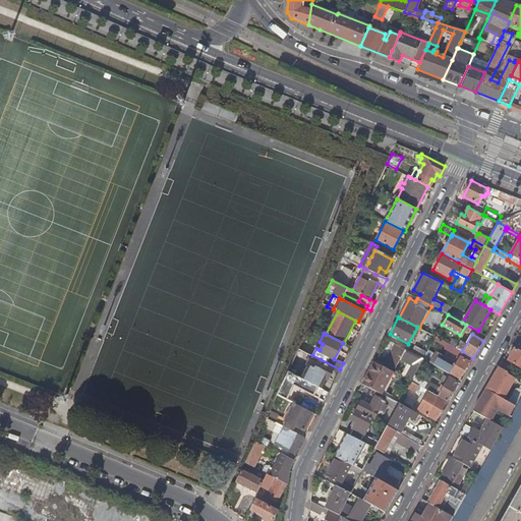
[(411,382),(423,358),(411,352),(396,345),(385,365),(395,370),(403,356),(412,361),(403,378),(411,382)]
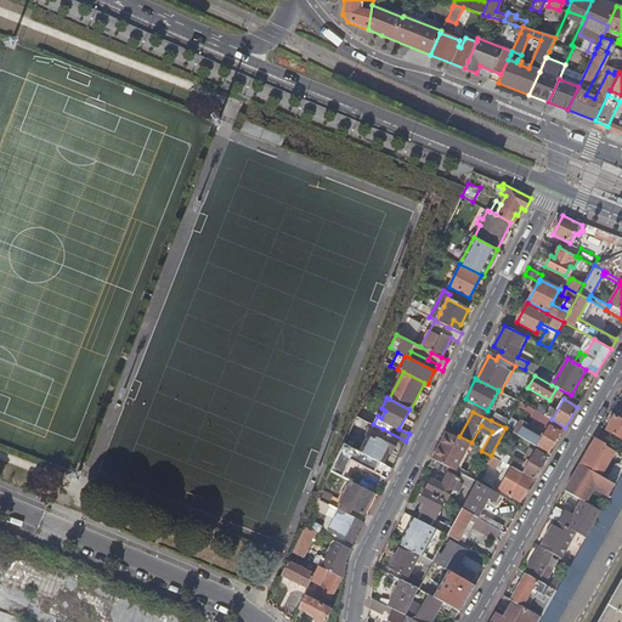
[(505,428),(510,419),(496,412),(491,420),(505,428)]
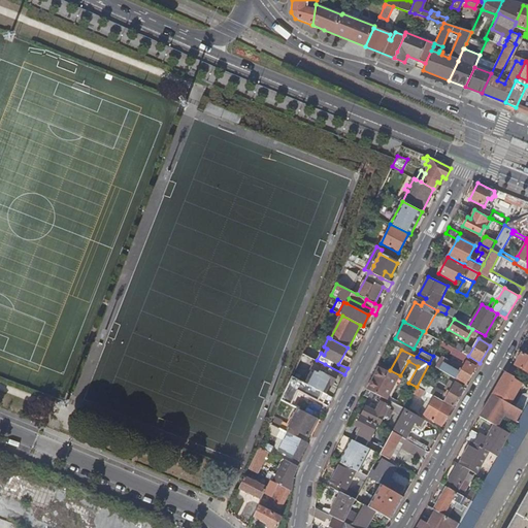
[(527,357),(521,354),(515,365),(527,372),(527,357)]
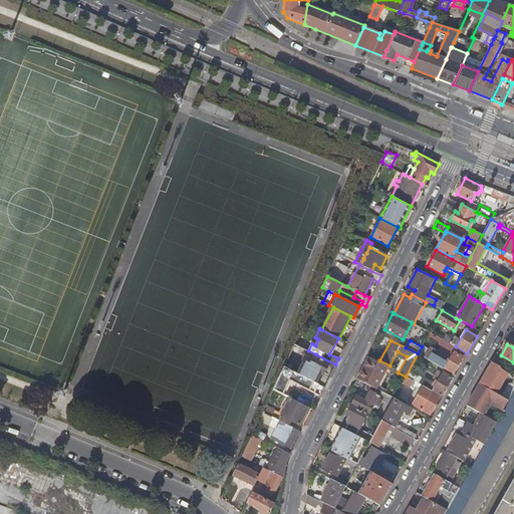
[(464,359),(467,353),(456,346),(455,346),(453,349),(454,352),(448,362),(441,358),(437,364),(444,368),(445,368),(453,372),(462,357),(464,359)]
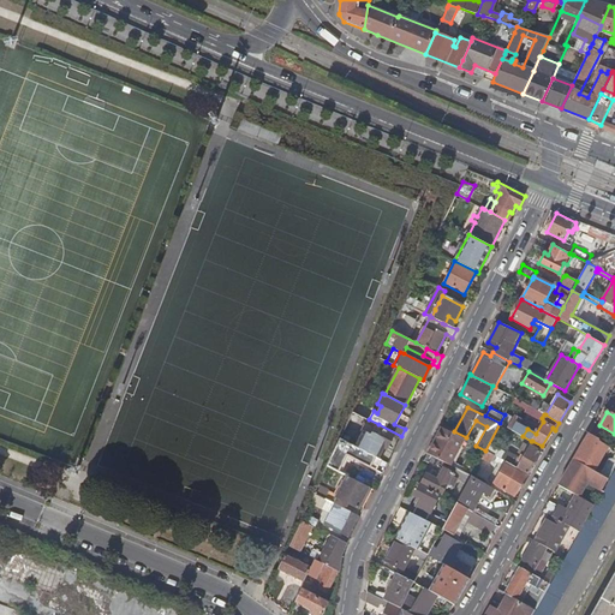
[(369,419),(363,431),(365,431),(357,447),(378,458),(384,447),(387,449),(394,434),(377,425),(378,424),(369,419)]
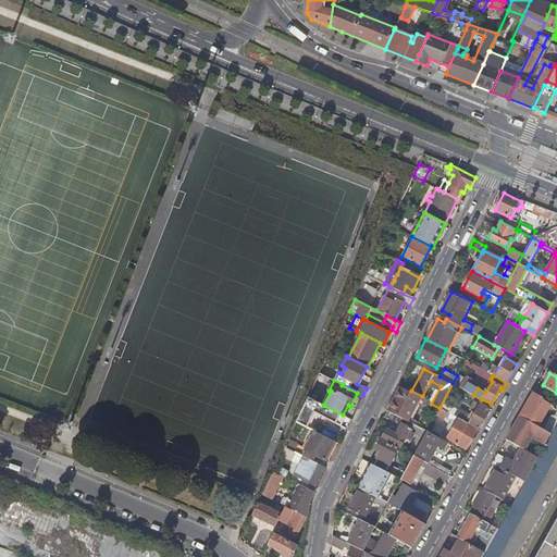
[(549,393),(536,385),(533,392),(542,397),(546,399),(549,393)]
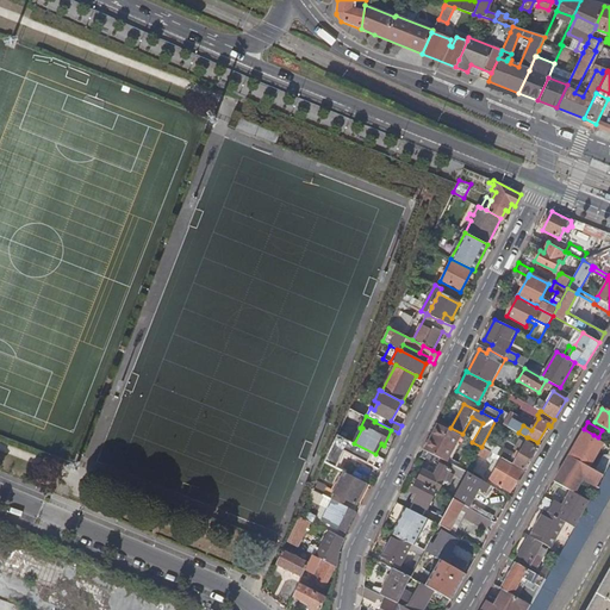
[(447,462),(461,436),(441,425),(437,433),(433,431),(423,449),(442,460),(447,462)]
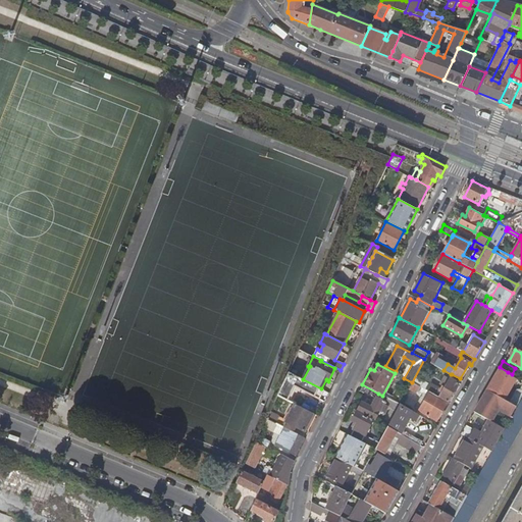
[(508,372),(500,367),(486,389),(504,400),(516,379),(508,375),(508,372)]
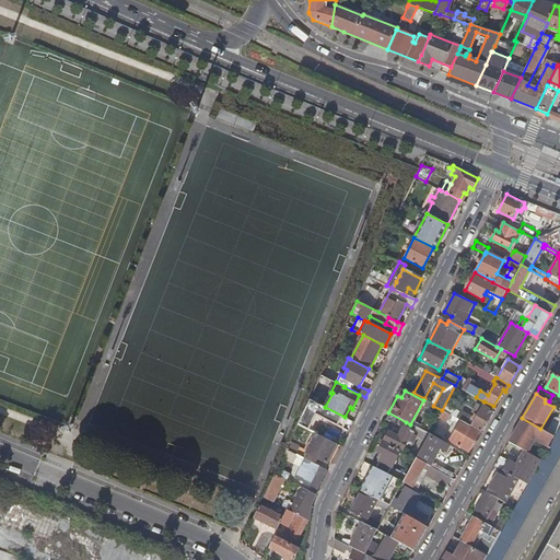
[(310,399),(298,424),(308,430),(316,415),(342,428),(348,419),(345,417),(325,407),(310,399)]
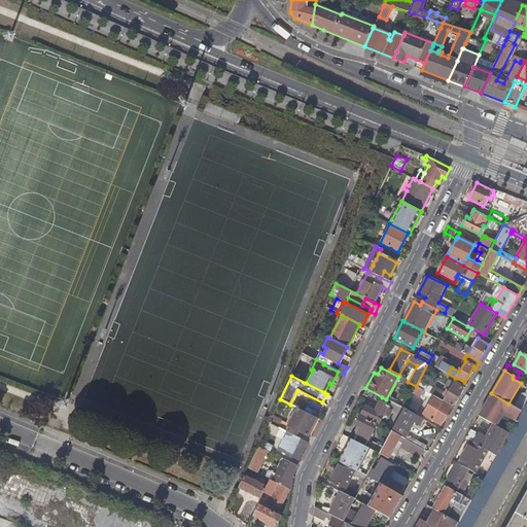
[(433,395),(451,406),(462,386),(453,381),(448,390),(446,389),(444,392),(432,386),(429,393),(433,395)]
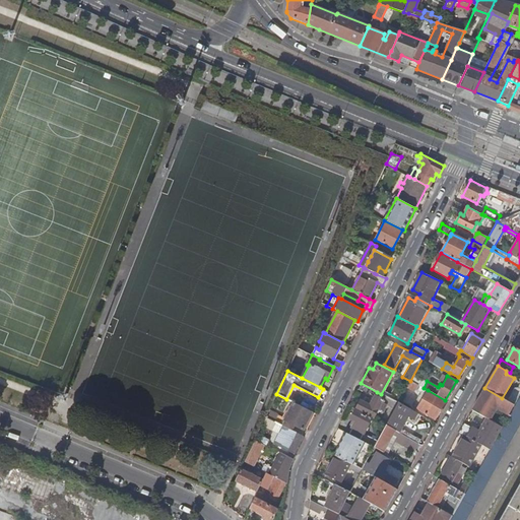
[(420,386),(410,381),(407,387),(414,391),(416,388),(418,390),(420,386)]
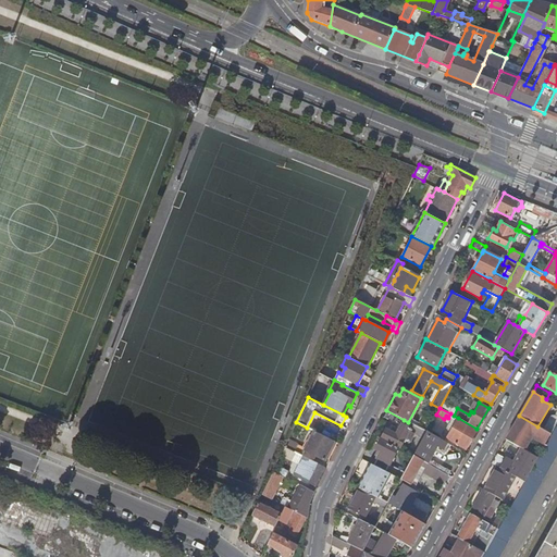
[(400,425),(401,424),(404,420),(386,410),(383,417),(400,425)]
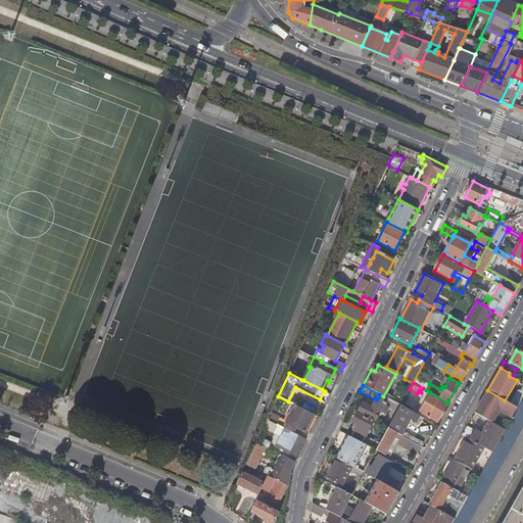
[(426,390),(423,388),(421,392),(424,393),(415,409),(420,411),(430,392),(426,390)]
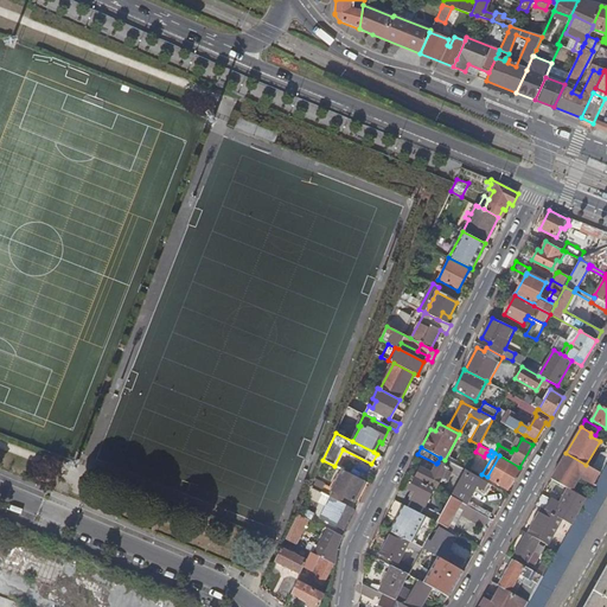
[(586,465),(566,453),(554,474),(574,486),(580,477),(586,465)]
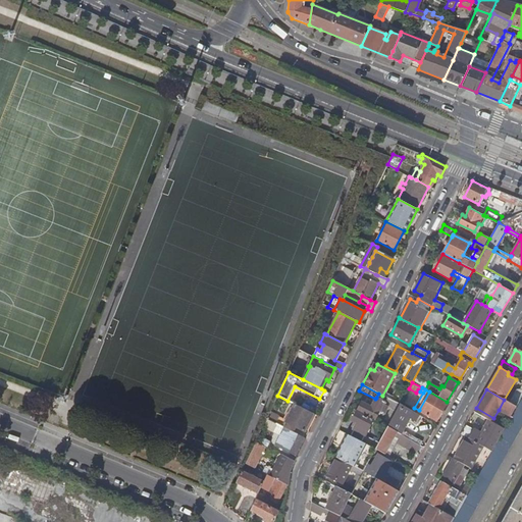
[(435,420),(447,402),(429,392),(419,410),(435,420)]
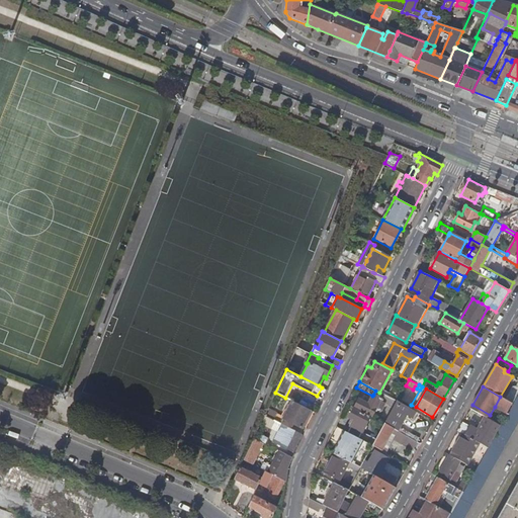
[(385,424),(397,401),(386,396),(384,395),(381,399),(373,395),(372,396),(368,403),(359,399),(354,408),(372,417),(378,407),(381,408),(384,402),(389,405),(379,421),(385,424)]
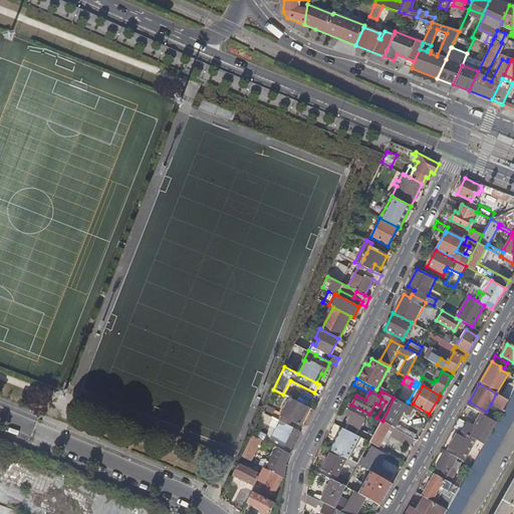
[(461,513),(513,419),(513,393),(446,513),(461,513)]
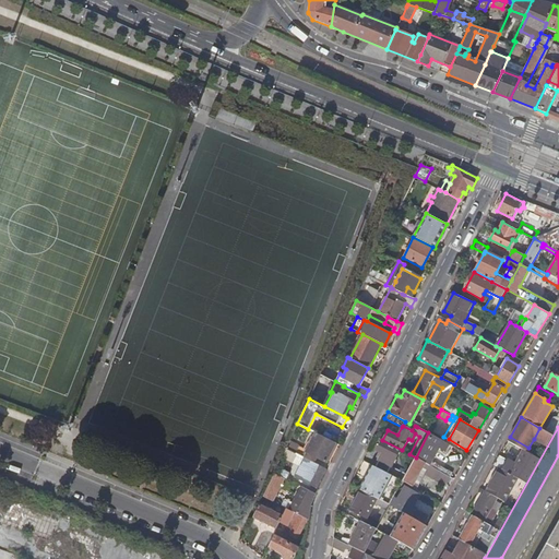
[(551,436),(539,428),(534,439),(536,441),(538,438),(548,443),(551,436)]
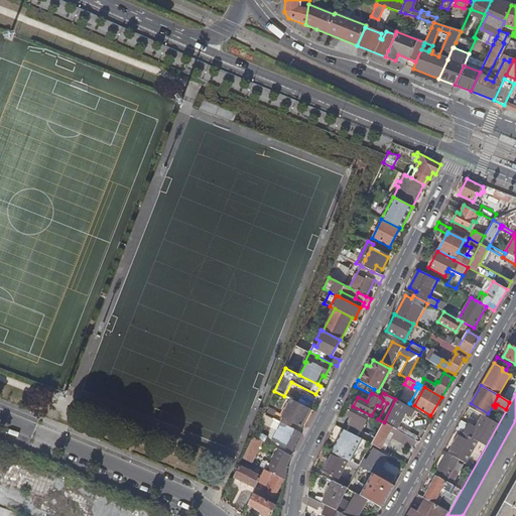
[(276,411),(273,418),(286,425),(289,426),(291,421),(300,426),(309,408),(291,399),(289,404),(284,414),(281,413),(276,411)]
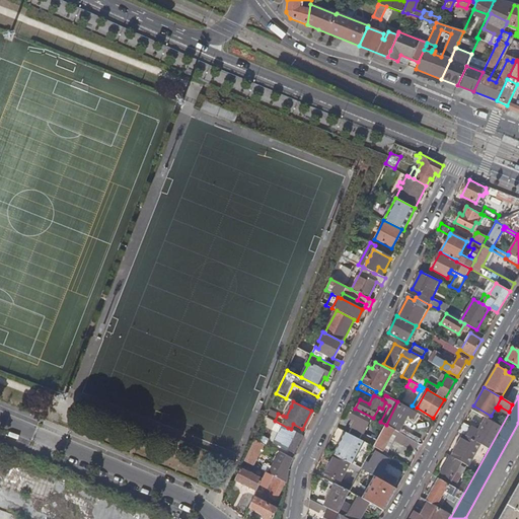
[(416,413),(397,401),(386,425),(398,432),(408,416),(413,418),(416,413)]
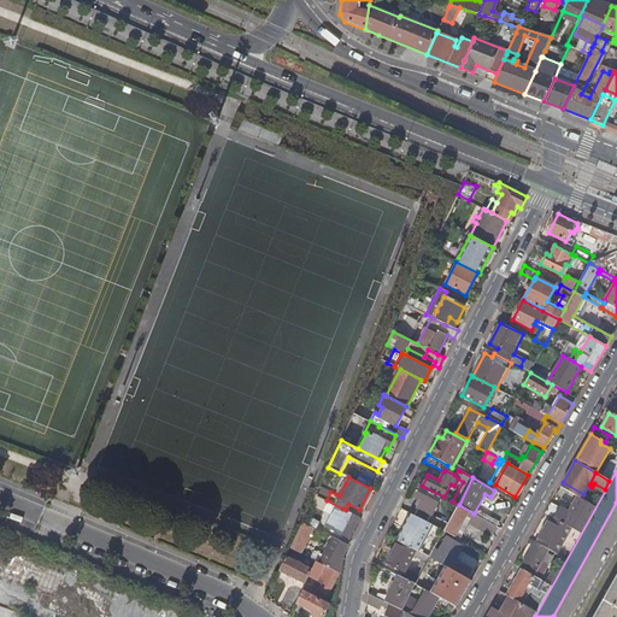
[(342,481),(336,494),(340,495),(346,483),(342,481)]
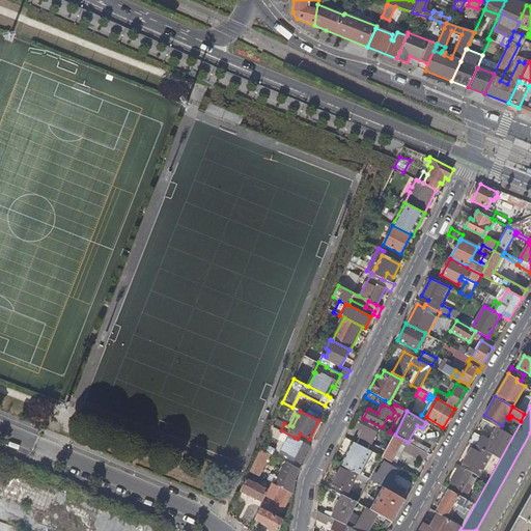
[(275,418),(272,425),(281,430),(284,423),(275,418)]
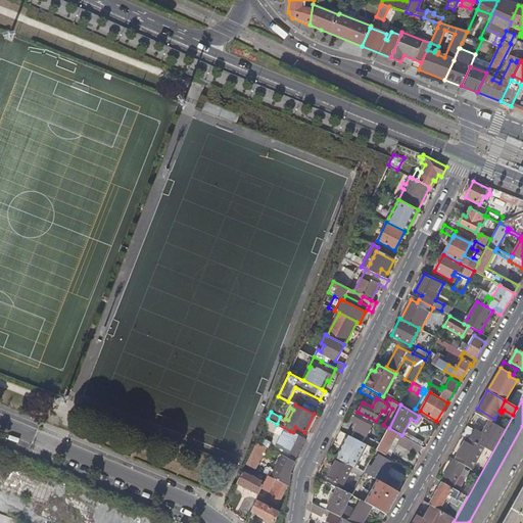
[(351,437),(363,442),(373,421),(358,413),(353,422),(358,424),(351,437)]
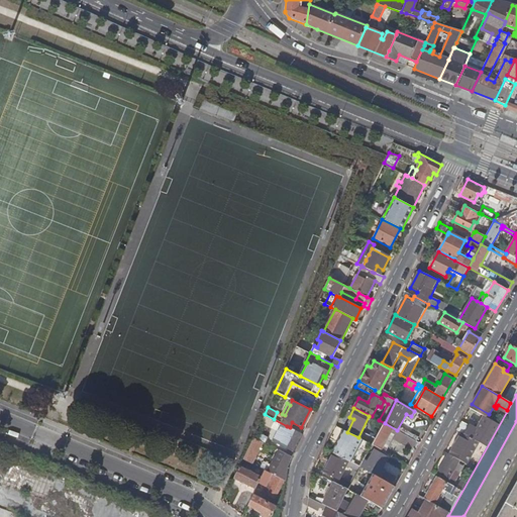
[(460,423),(457,429),(462,432),(479,442),(486,446),(498,424),(485,416),(477,429),(469,425),(468,427),(460,423)]
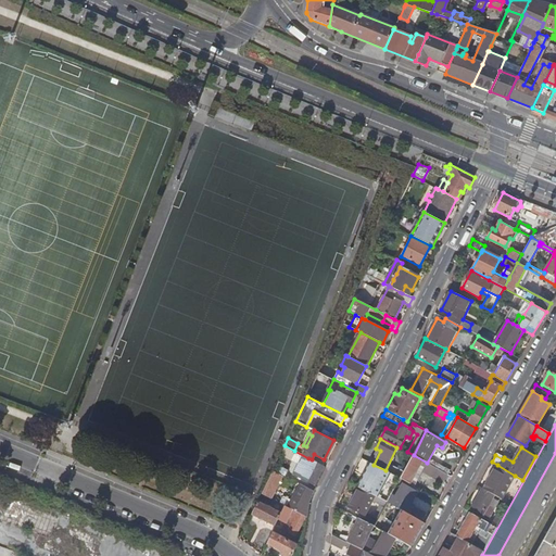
[(427,463),(414,455),(400,478),(409,483),(420,464),(434,471),(437,468),(431,465),(427,463)]
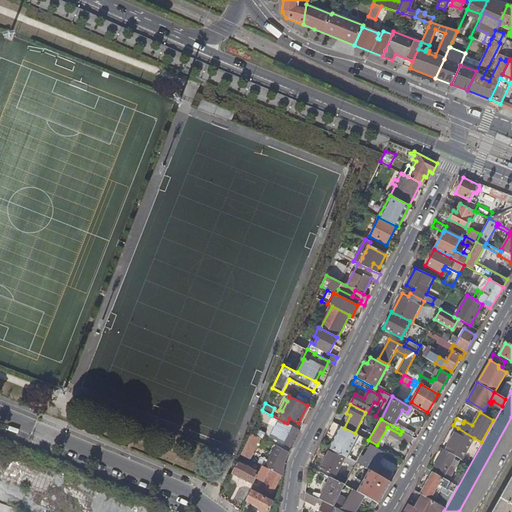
[(290,448),(299,429),(287,423),(284,422),(276,438),(284,442),(283,444),(290,448)]
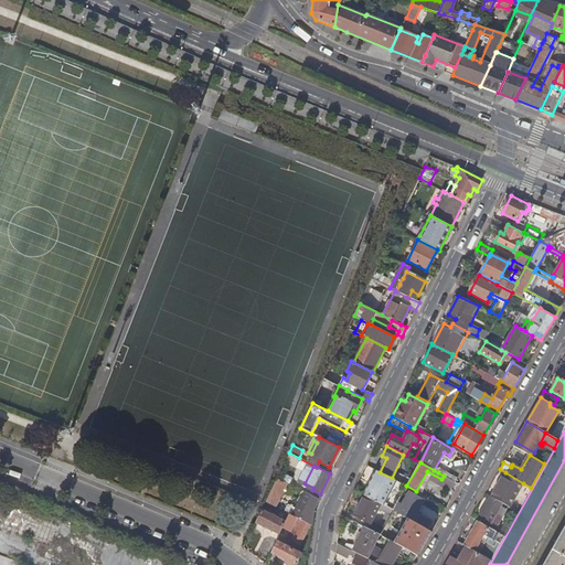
[(440,468),(438,472),(444,476),(451,480),(454,476),(440,468)]
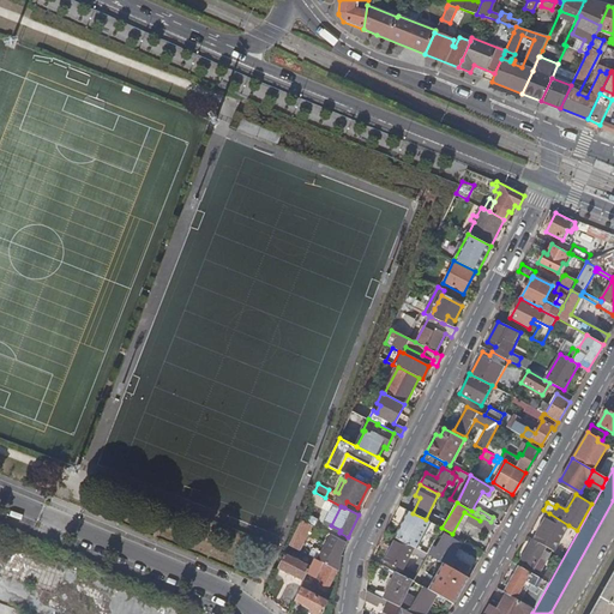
[(433,546),(441,528),(426,519),(413,513),(409,511),(396,539),(428,554),(433,546)]
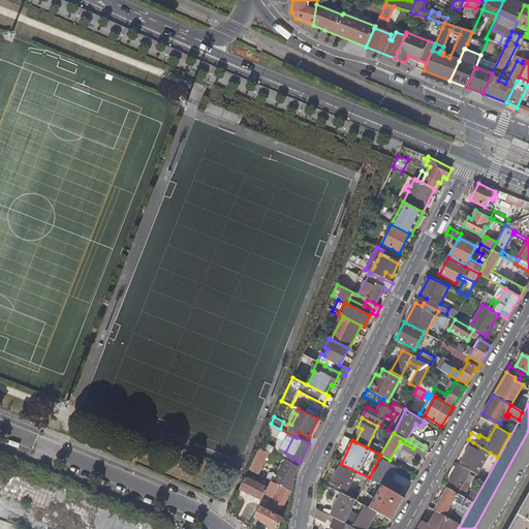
[(490,453),(473,442),(460,465),(470,471),(476,474),(490,453)]
